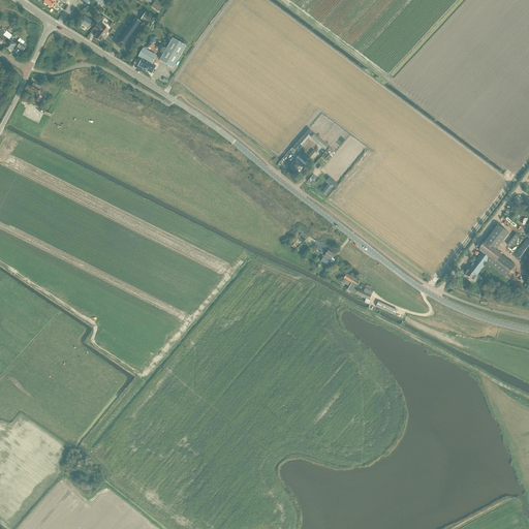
[(156,0),(152,6),(154,8),(155,7),(160,10),(164,5),(156,0)]
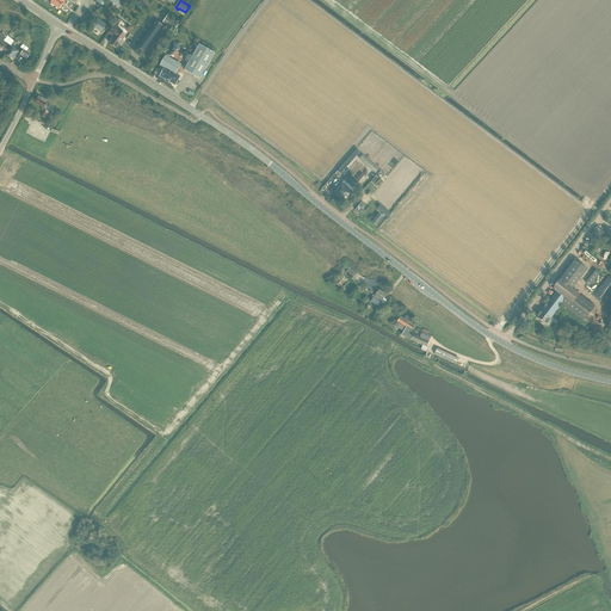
[(167,16),(162,23),(174,31),(179,24),(167,16)]
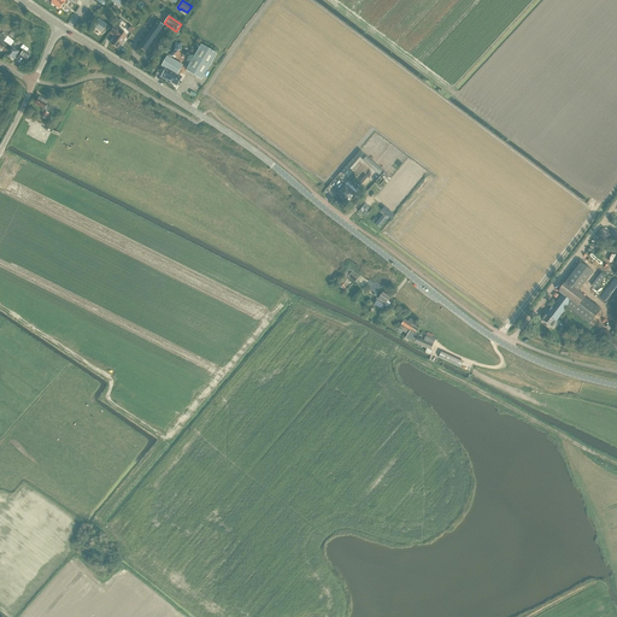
[(99,18),(93,27),(97,29),(98,27),(99,28),(98,30),(101,33),(103,30),(107,24),(99,18)]
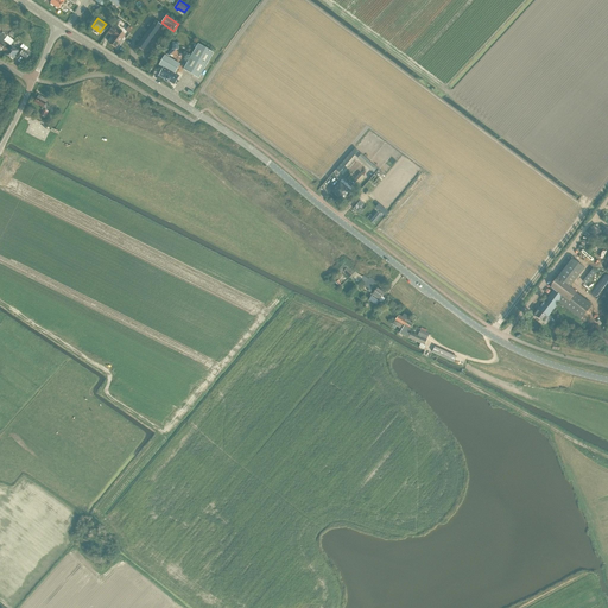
[(145,33),(137,46),(144,51),(149,45),(152,48),(162,35),(158,32),(163,26),(154,20),(145,33)]
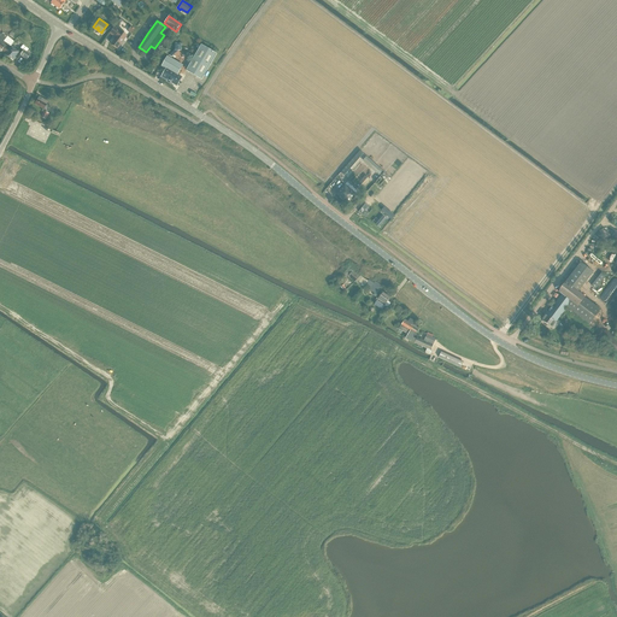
[(116,39),(111,45),(117,48),(125,36),(113,28),(109,34),(116,39)]
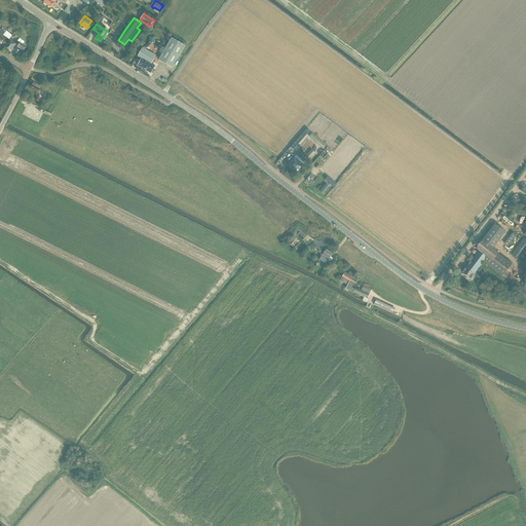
[(0,42),(1,44),(2,43),(6,45),(9,40),(9,39),(12,35),(11,35),(7,31),(2,28),(0,30),(0,42)]
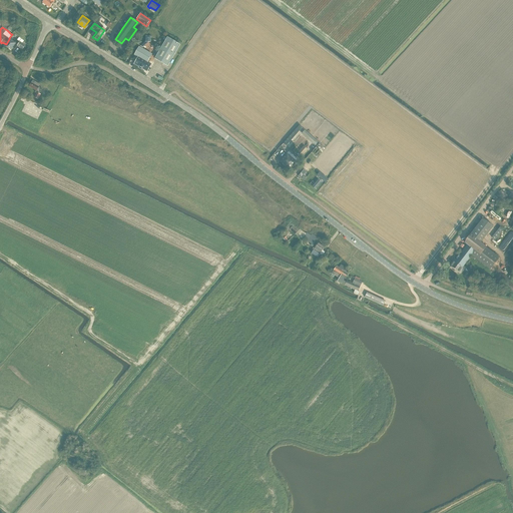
[(164,37),(163,39),(165,41),(154,59),(167,66),(180,45),(167,37),(166,39),(164,37)]
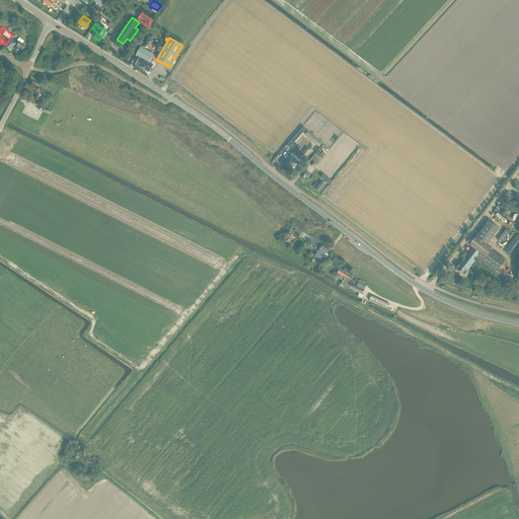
[(6,45),(5,47),(11,51),(13,48),(15,50),(18,47),(22,50),(25,46),(22,44),(20,42),(20,43),(17,41),(16,44),(10,39),(9,40),(6,45)]
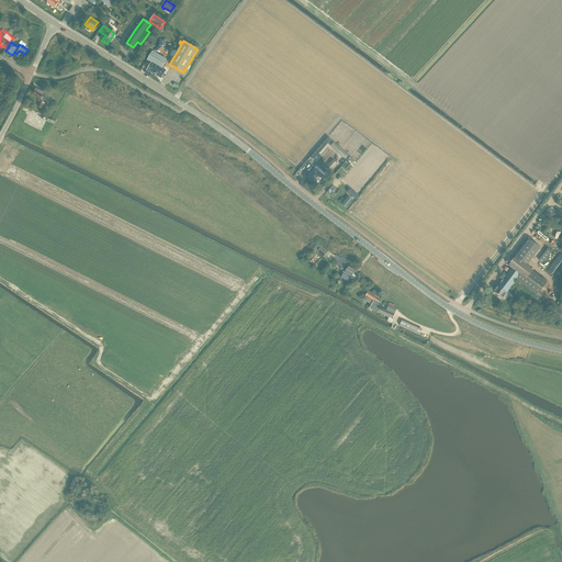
[(161,79),(166,70),(161,68),(167,59),(153,52),(148,59),(147,59),(147,60),(152,63),(147,70),(153,74),(153,75),(155,76),(155,75),(161,79)]
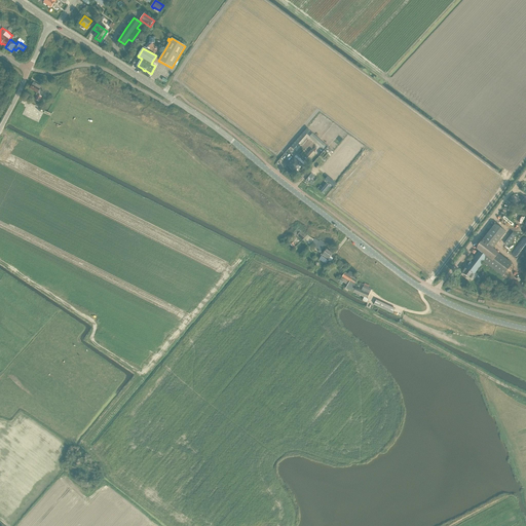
[(33,84),(30,89),(33,90),(38,94),(39,95),(41,90),(40,89),(41,86),(34,82),(33,84)]
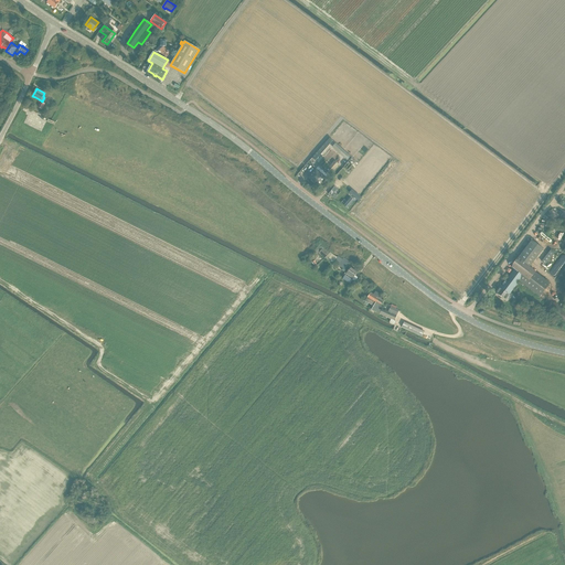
[(330,138),(312,158),(316,161),(332,141),(330,138)]
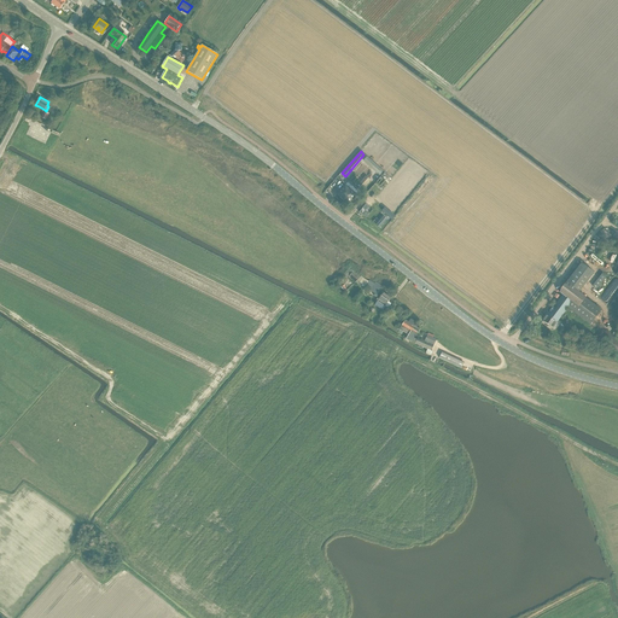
[(363,161),(379,175),(383,172),(367,157),(363,161)]
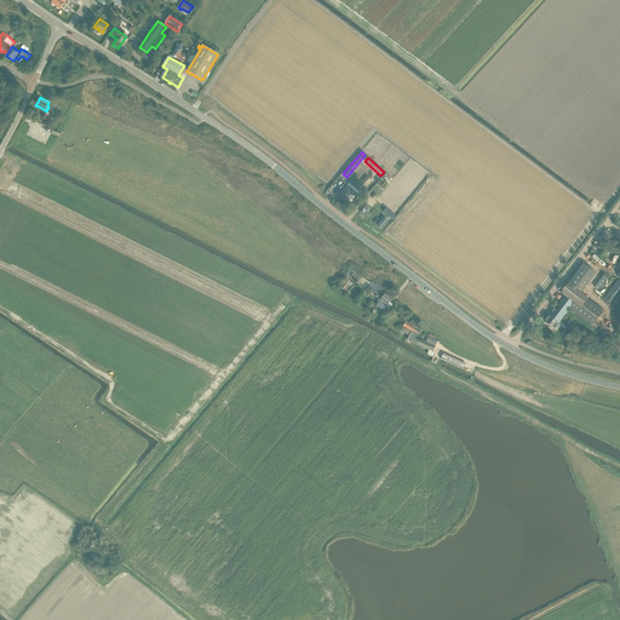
[(360,184),(357,189),(361,191),(363,188),(365,189),(372,182),(367,177),(360,184)]
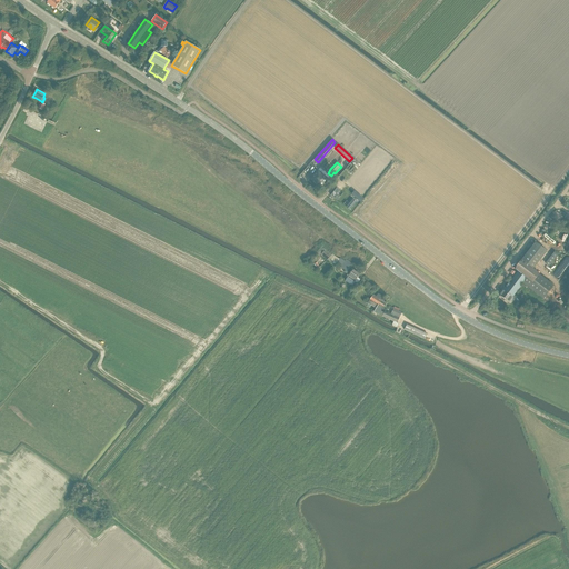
[(328,179),(318,170),(310,179),(320,189),(328,179)]
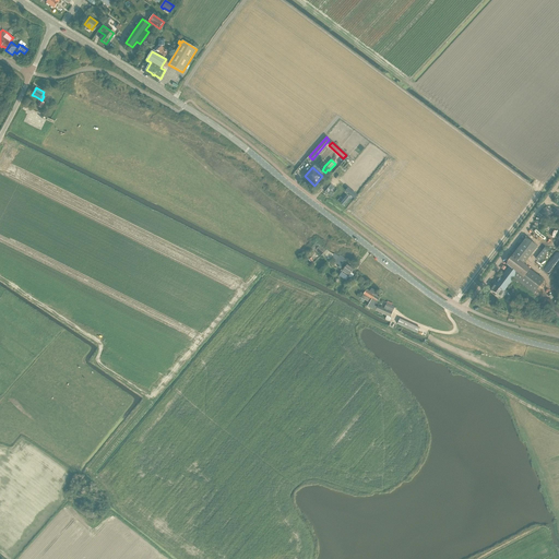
[(331,185),(324,192),(331,197),(333,194),(330,191),(333,187),(331,185)]
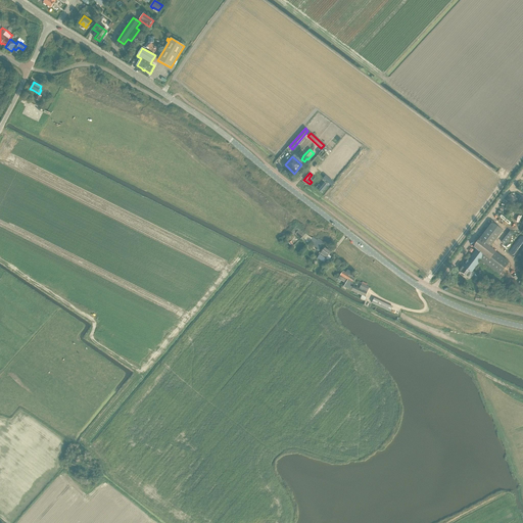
[(326,176),(323,179),(331,186),(333,183),(326,176)]
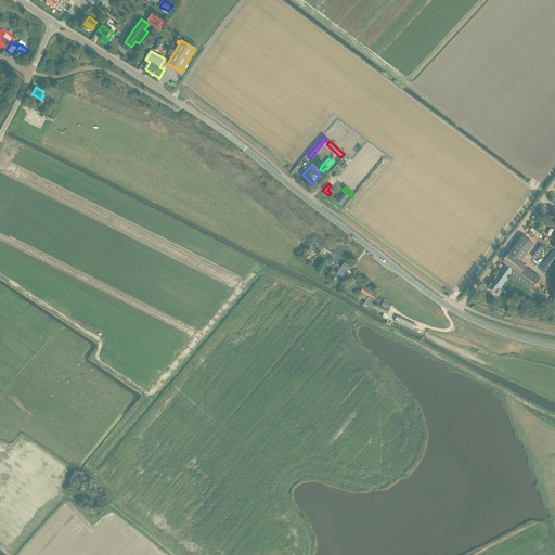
[(344,195),(337,203),(340,205),(347,197),(344,195)]
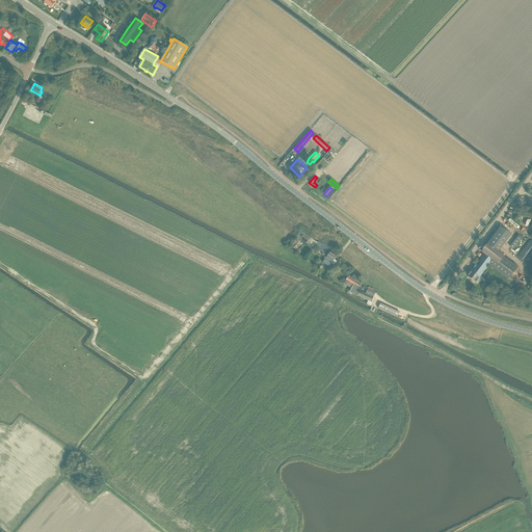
[(520,198),(516,204),(522,208),(525,203),(520,198)]
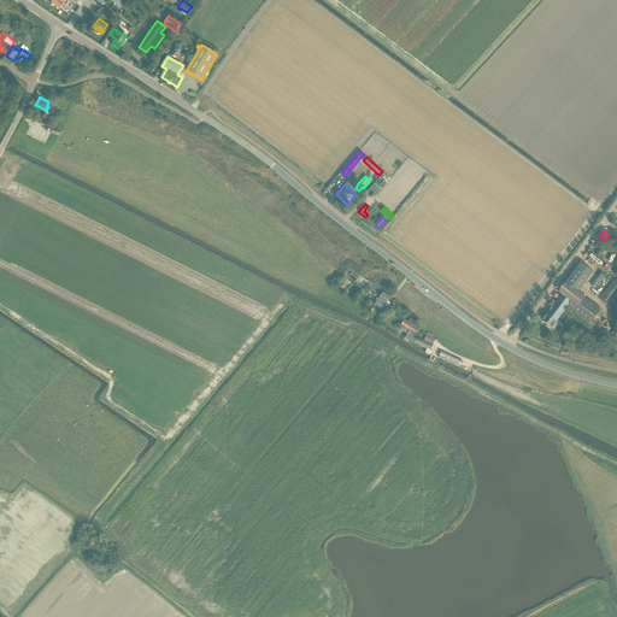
[(547,311),(541,319),(553,328),(557,323),(557,322),(566,307),(589,324),(601,310),(579,292),(593,272),(580,263),(565,282),(558,292),(562,294),(548,312),(547,311)]
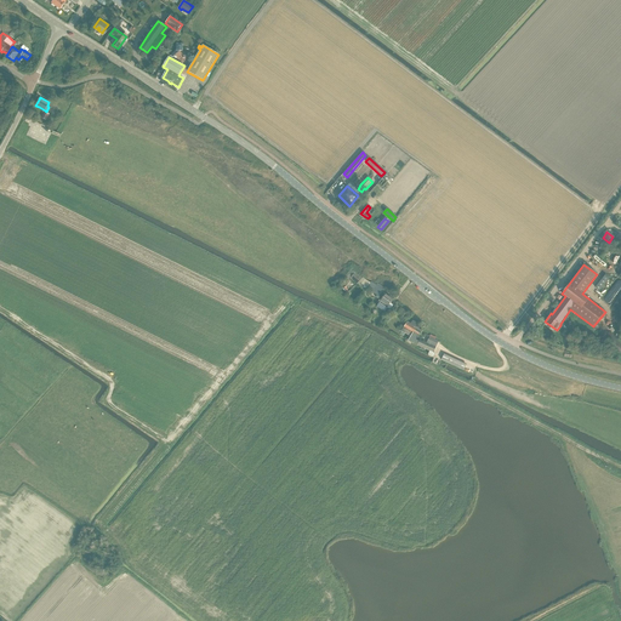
[(352,269),(347,275),(357,284),(363,278),(355,272),(354,272),(352,269)]
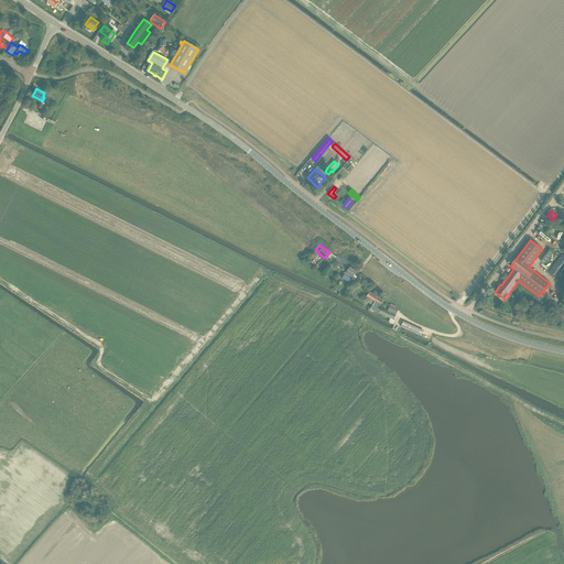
[(338,264),(337,266),(344,270),(349,261),(343,258),(342,259),(337,256),(336,257),(331,253),(328,258),(338,264)]
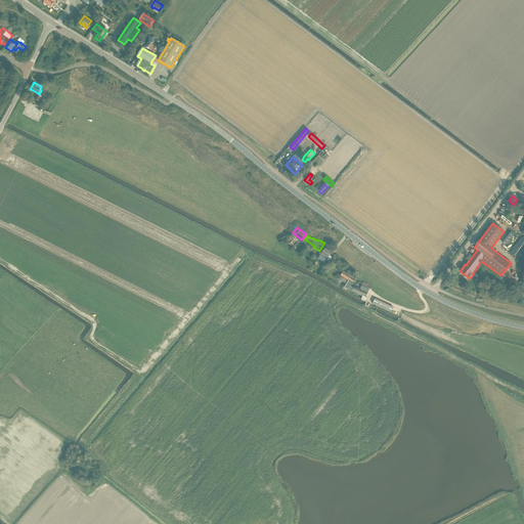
[(325,248),(318,259),(324,263),(326,260),(332,252),(325,248)]
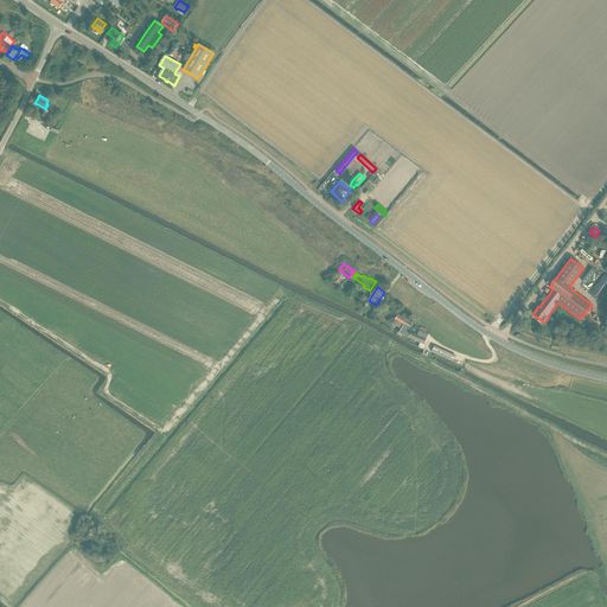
[(407,332),(413,323),(407,320),(409,317),(403,313),(402,317),(398,314),(395,320),(403,325),(398,333),(408,338),(423,345),(428,334),(420,330),(417,336),(410,332),(409,334),(407,332)]
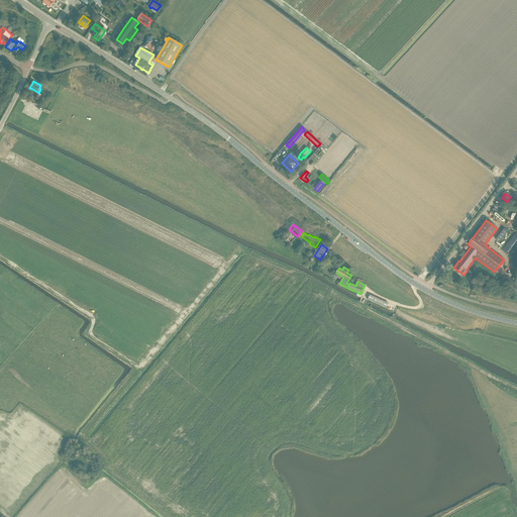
[(370,295),(368,299),(383,307),(386,308),(388,304),(370,295)]
